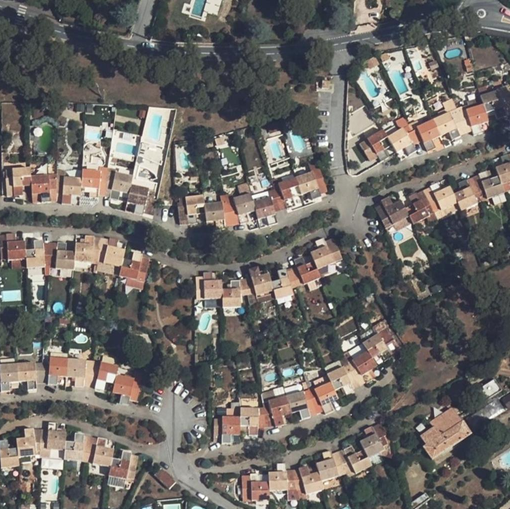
[(500,62),(499,51),(475,52),(475,64),(500,62)]
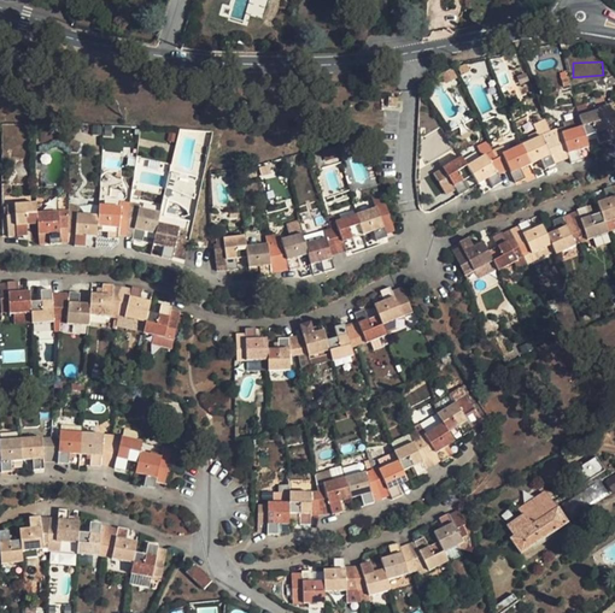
[(608,104),(575,115),(577,125),(580,135),(591,131),(593,140),(614,135),(614,127),(608,104)]
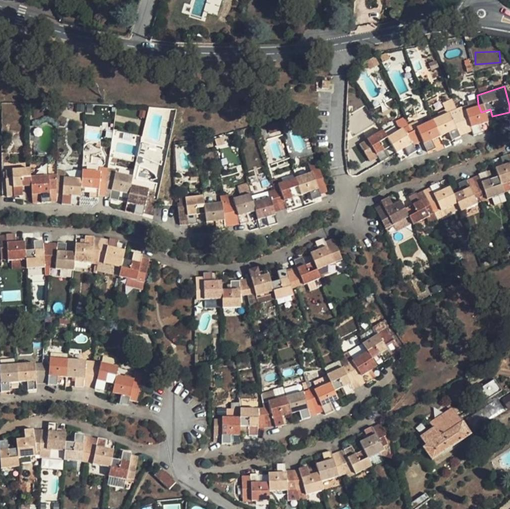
[(453,111),(448,100),(440,104),(444,111),(455,132),(460,130),(453,111)]
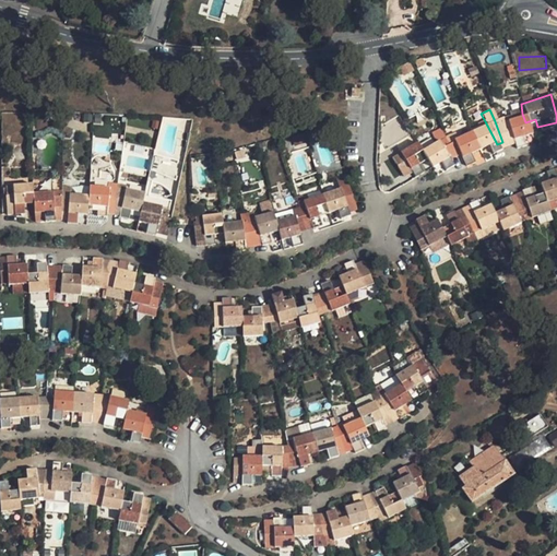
[(522,114),(505,119),(511,138),(513,145),(513,146),(523,143),(519,135),(529,132),(525,122),(522,114)]
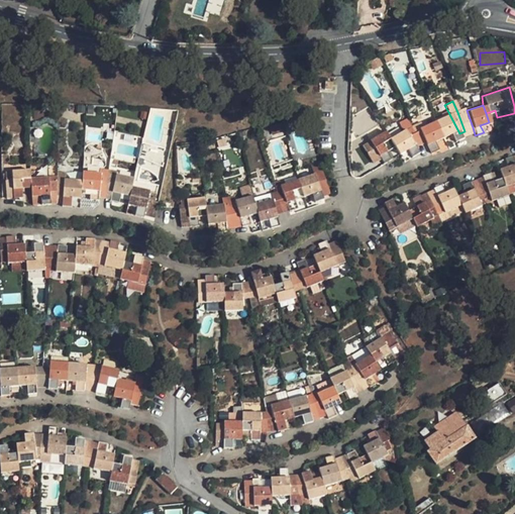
[(467,110),(457,112),(465,131),(467,137),(475,134),(473,127),(467,110)]
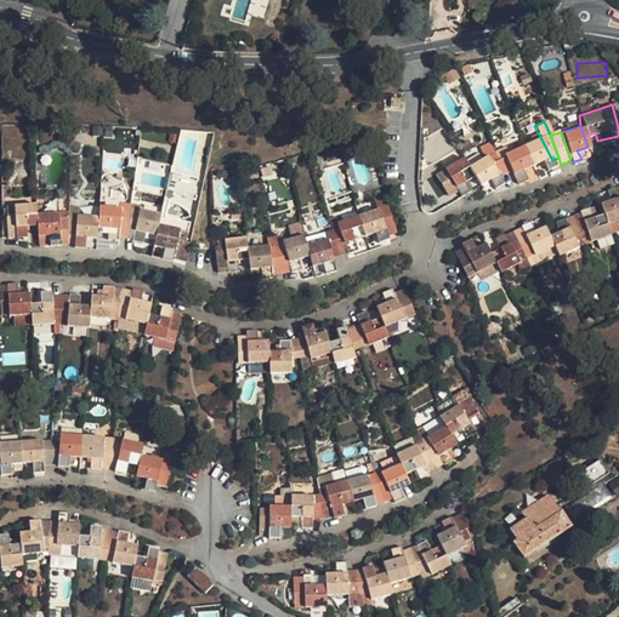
[(539,135),(521,144),(529,164),(539,159),(544,169),(554,164),(552,160),(539,135)]
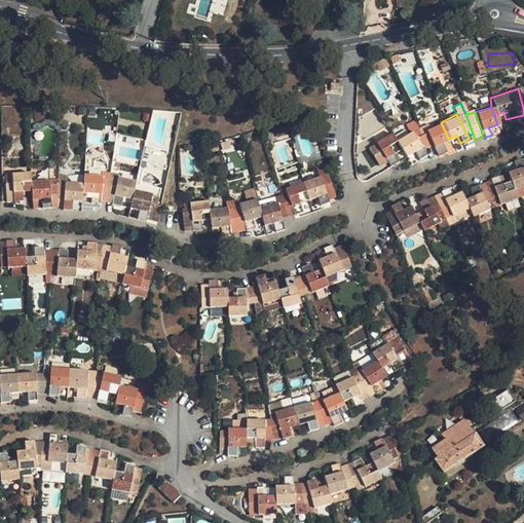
[(441,122),(423,131),(429,145),(434,151),(435,154),(443,150),(440,144),(448,139),(441,122)]
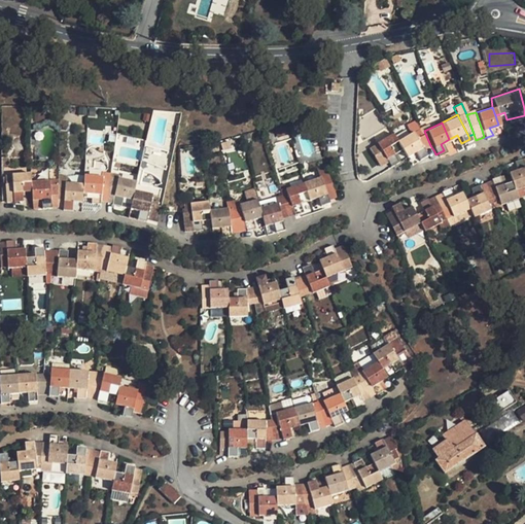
[(420,133),(414,136),(422,148),(427,146),(430,145),(424,131),(420,133)]
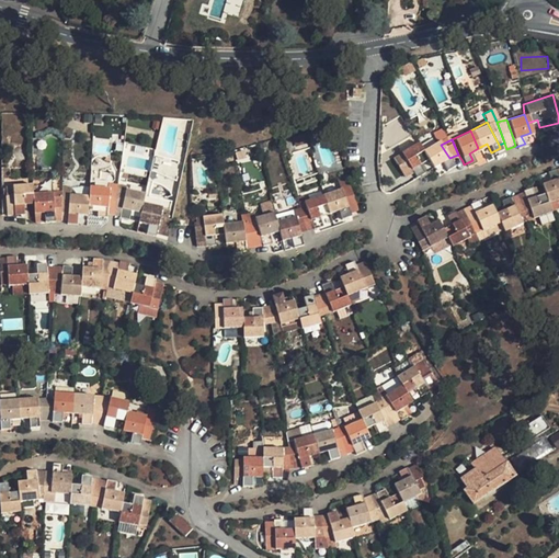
[(437,140),(421,149),(425,158),(431,167),(440,162),(444,169),(453,164),(449,158),(441,145),(437,140)]
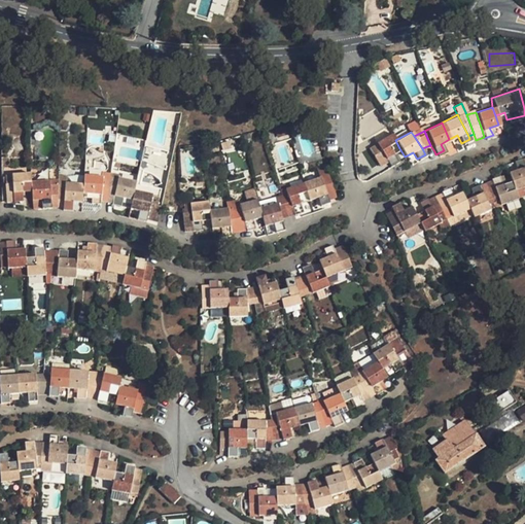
[(390,133),(366,147),(375,165),(385,160),(389,167),(396,162),(392,152),(399,148),(395,140),(390,133)]
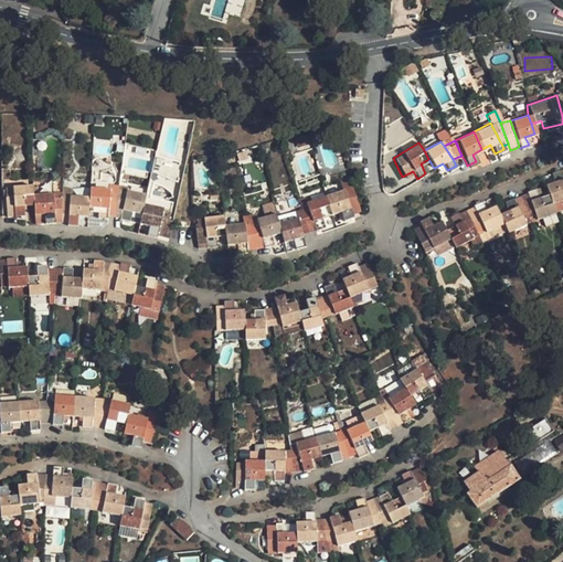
[(552,181),(543,183),(545,193),(549,202),(562,197),(562,168),(549,172),(552,181)]
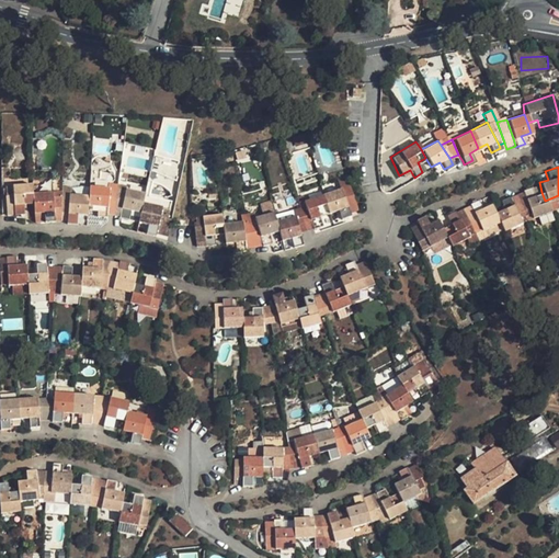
[(348,177),(337,180),(340,188),(349,211),(356,208),(348,177)]
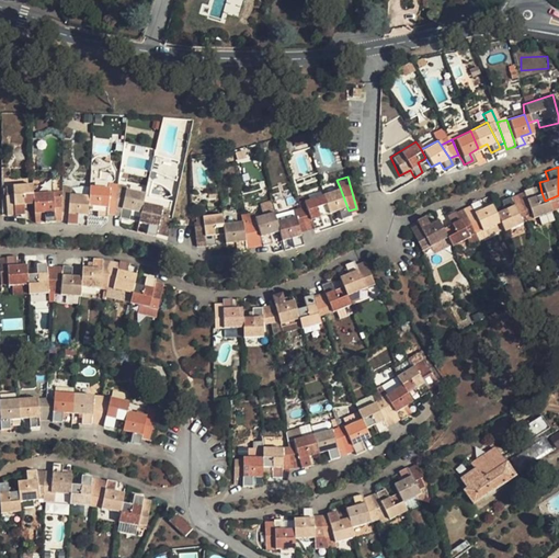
[(126,184),(109,181),(109,186),(109,189),(116,190),(125,190),(125,189),(126,184)]
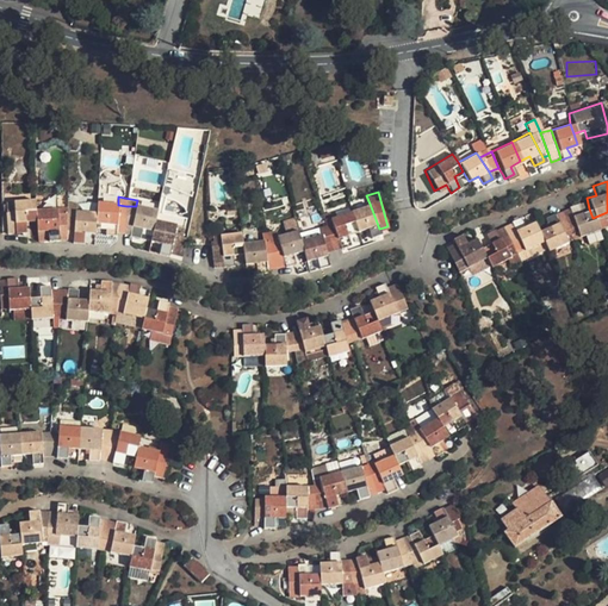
[(14,211),(7,211),(8,232),(14,232),(26,231),(26,220),(36,220),(35,210),(33,199),(13,200),(14,211)]
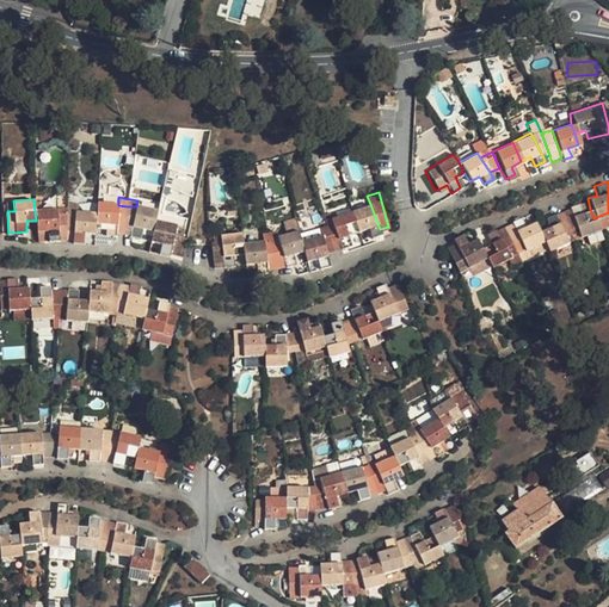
[(118,203),(97,202),(97,211),(96,223),(106,224),(105,234),(116,235),(118,205),(118,203)]
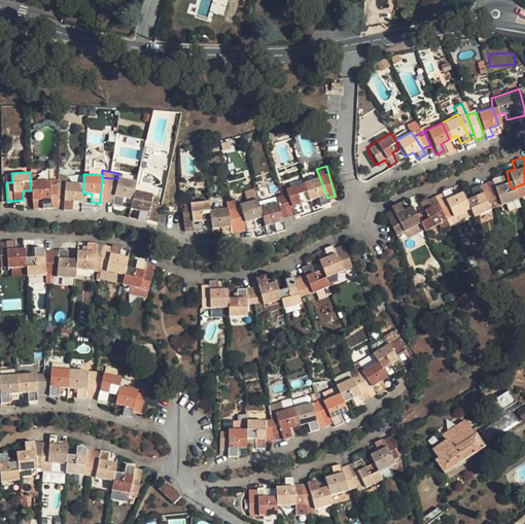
[(497,175),(489,178),(495,199),(497,203),(502,201),(514,197),(512,188),(509,180),(500,183),(497,175)]
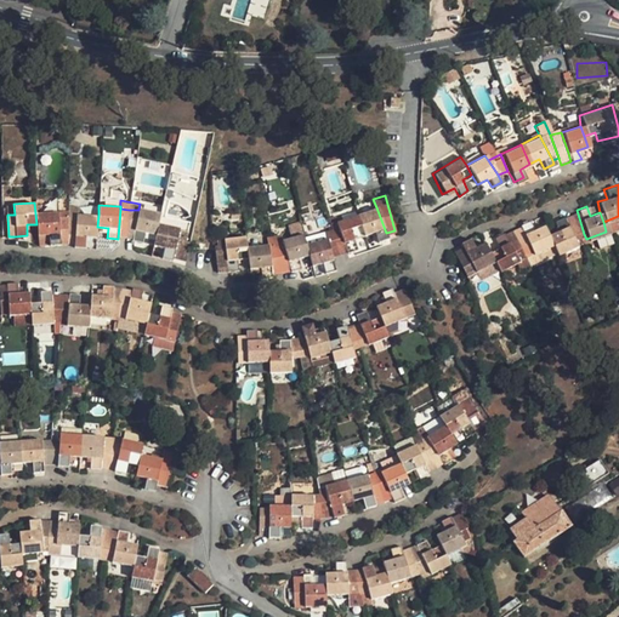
[(376,207),(357,215),(364,236),(373,234),(378,241),(387,238),(386,233),(376,207)]
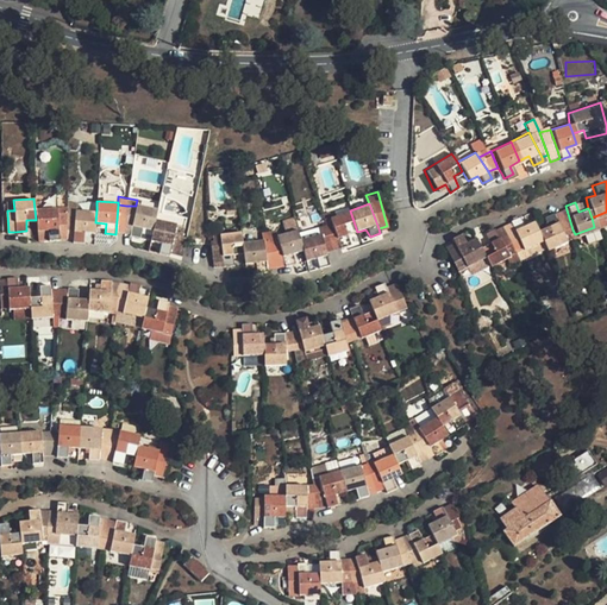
[(116,234),(123,234),(126,206),(118,205),(116,234)]
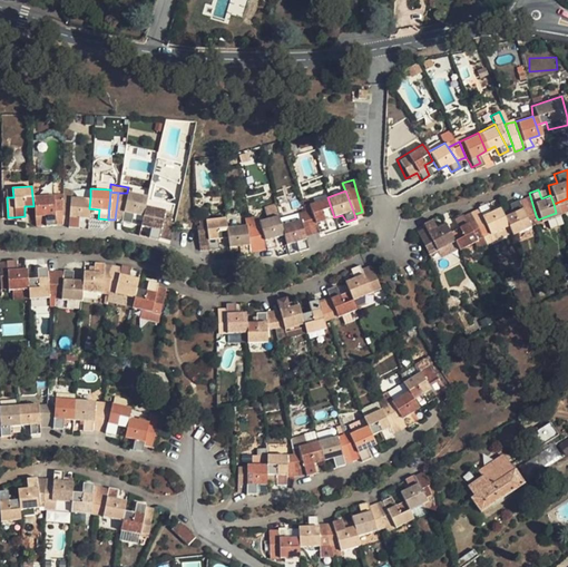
[(127,193),(121,220),(130,222),(133,214),(143,215),(145,206),(147,196),(127,192),(127,193)]
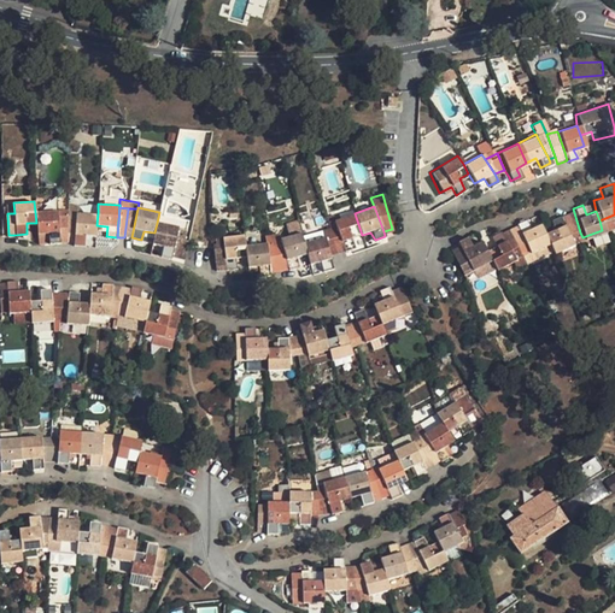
[(132,237),(138,208),(128,208),(124,237),(132,237)]
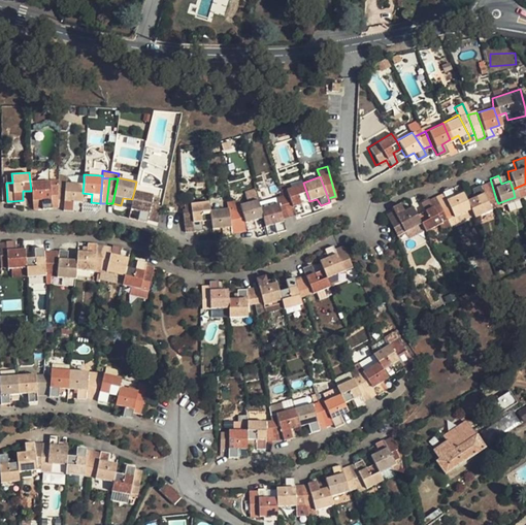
[(492,201),(496,199),(490,178),(485,181),(477,184),(486,204),(492,201)]
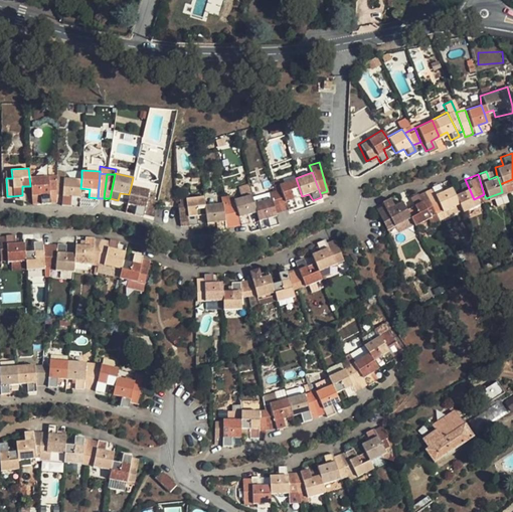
[(56,175),(29,177),(30,186),(31,194),(40,194),(40,202),(55,201),(56,175)]
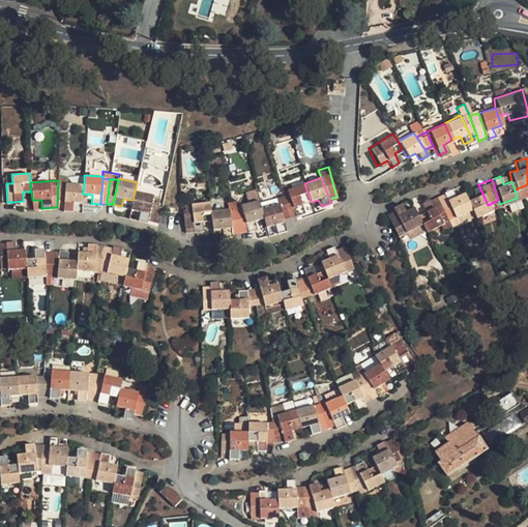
[(66,182),(63,210),(72,210),(74,202),(83,203),(83,194),(84,183),(66,182)]
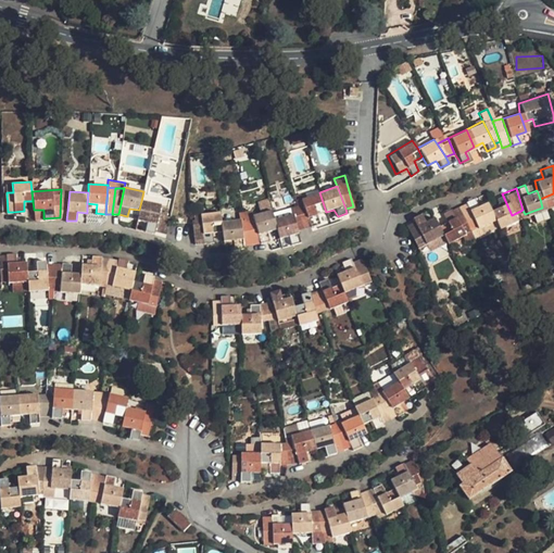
[(160,208),(168,210),(171,199),(163,196),(143,191),(141,201),(160,205),(160,208)]
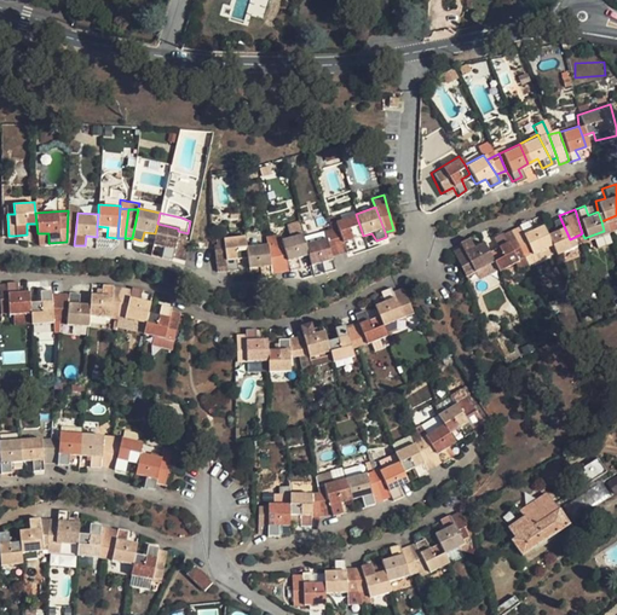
[(356,214),(335,221),(336,222),(345,251),(356,247),(353,239),(363,236),(356,214)]
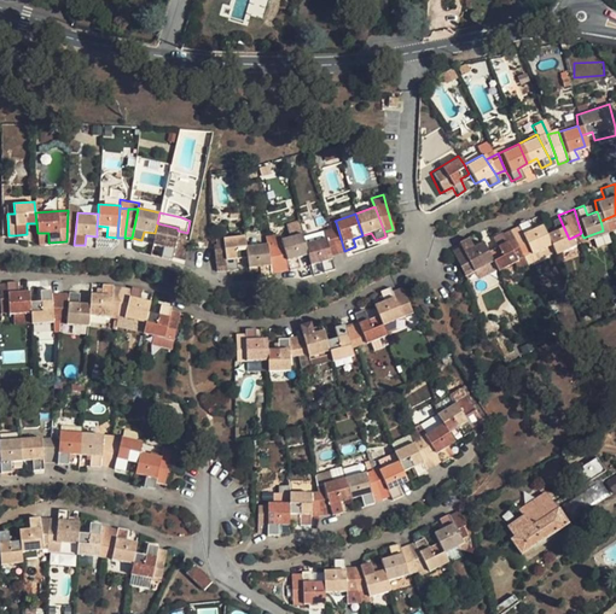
[(552,229),(544,233),(547,243),(552,252),(571,244),(569,239),(558,215),(550,220),(552,229)]
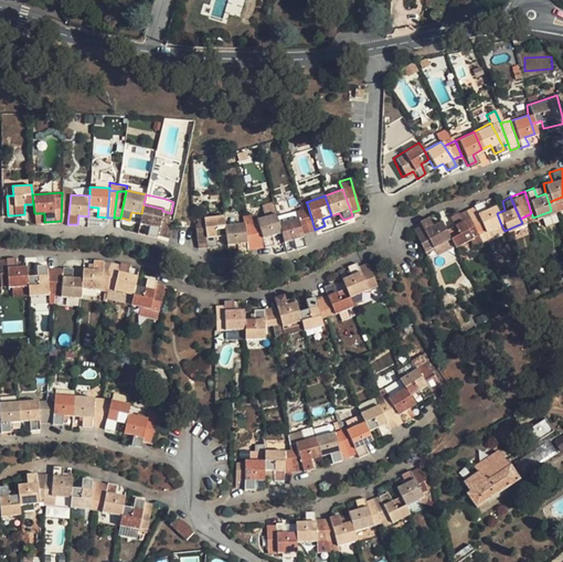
[(562,197),(549,202),(551,211),(562,208),(562,197)]
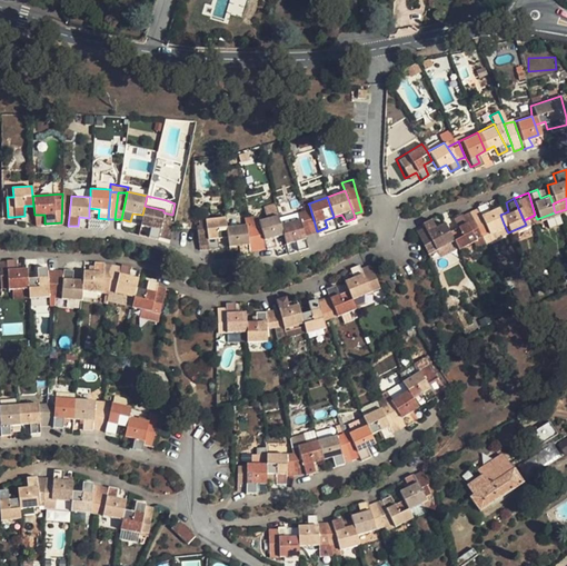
[(483,202),(474,207),(485,232),(504,224),(500,215),(498,206),(487,210),(483,202)]
